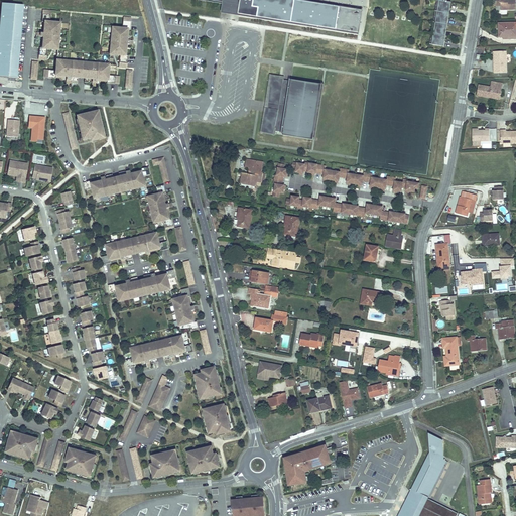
[(203,0),(204,0),(214,0),(225,2),(225,3),(228,4),(229,2),(242,4),(240,13),(288,21),(289,19),(293,20),(292,22),(338,29),(338,27),(342,28),(342,29),(360,32),(363,10),(345,7),(344,16),(340,16),(341,7),(298,0),(295,0),(294,9),(290,8),(291,0),(203,0)]
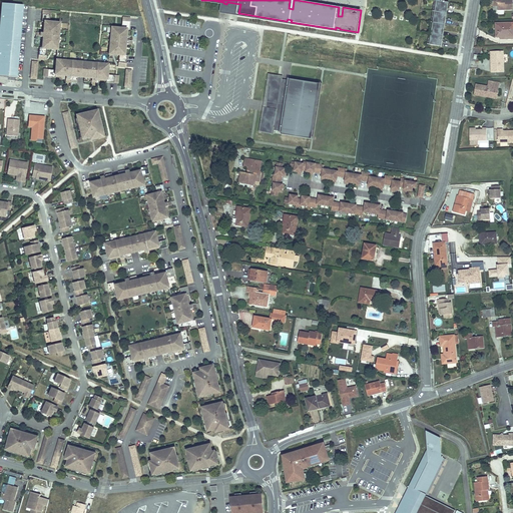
[(449,2),(437,0),(435,11),(445,12),(446,7),(448,8),(449,2)]
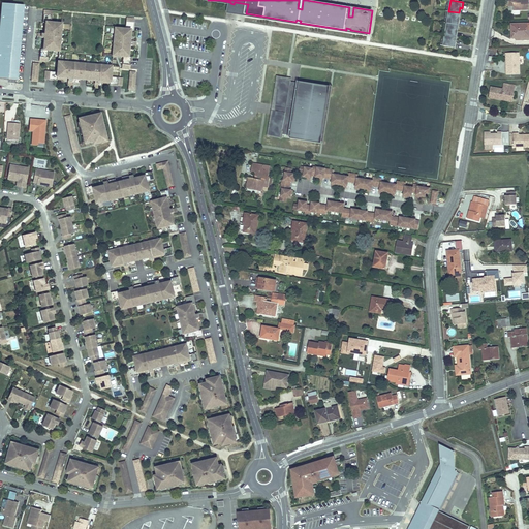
[(507,0),(507,5),(514,5),(514,9),(528,9),(528,0),(507,0)]
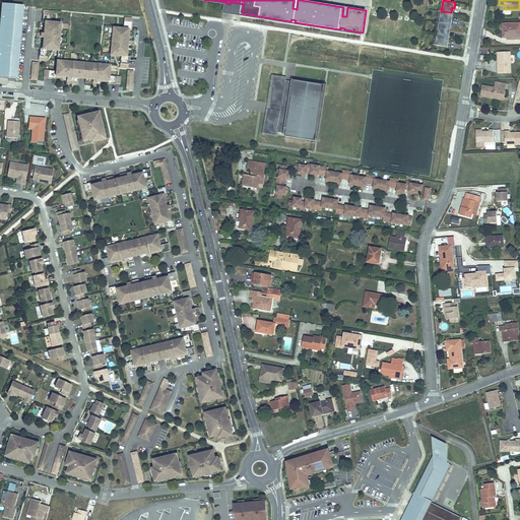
[(17,79),(23,6),(1,4),(0,14),(1,15),(2,11),(7,12),(6,21),(0,20),(0,43),(5,44),(11,44),(8,78),(17,79)]
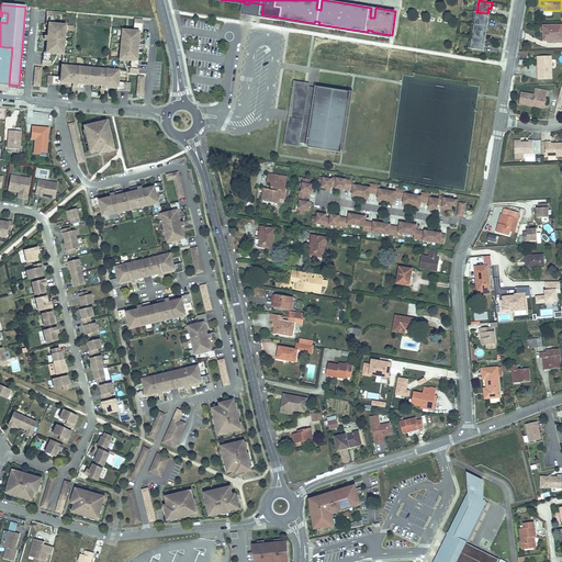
[(487,13),(476,12),(475,24),(485,25),(486,20),(490,21),(491,14),(487,13)]
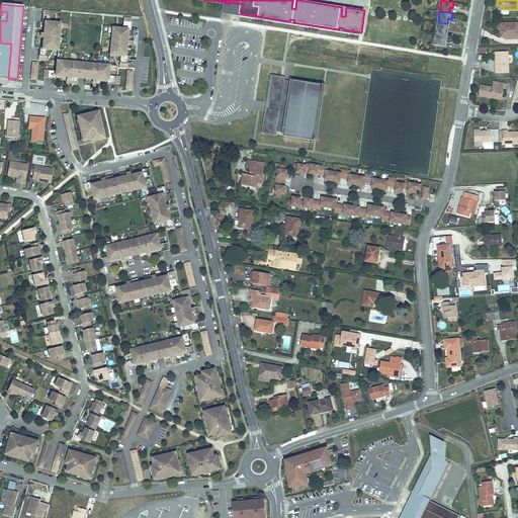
[(58,46),(59,37),(60,29),(60,24),(50,23),(51,16),(42,15),(41,23),(44,23),(45,23),(44,34),(42,34),(40,34),(40,38),(41,38),(44,38),(42,49),(41,49),(39,49),(38,57),(47,58),(48,50),(58,51),(58,46)]
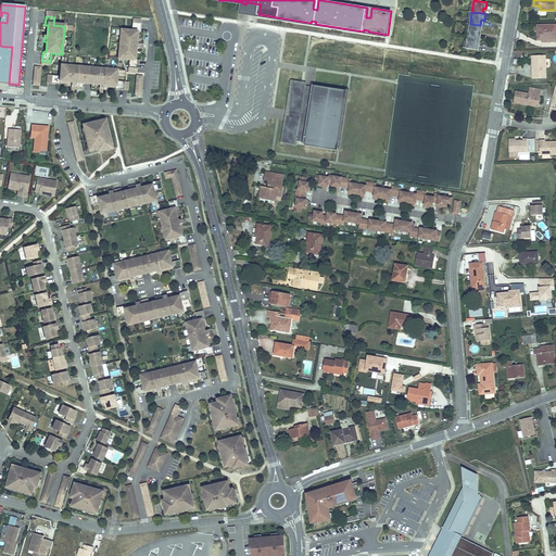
[(131,32),(121,30),(118,60),(129,60),(128,68),(137,70),(138,61),(136,61),(135,61),(136,49),(137,49),(139,49),(139,45),(138,45),(136,45),(137,33),(138,33),(140,34),(141,25),(133,24),(131,32)]
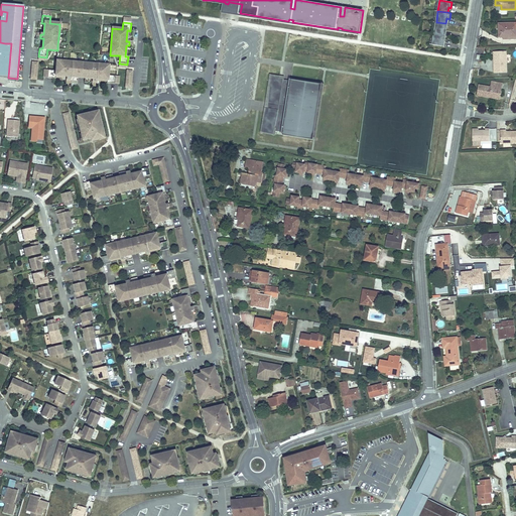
[(436,22),(434,33),(443,35),(444,30),(447,30),(448,24),(445,23),(436,22)]
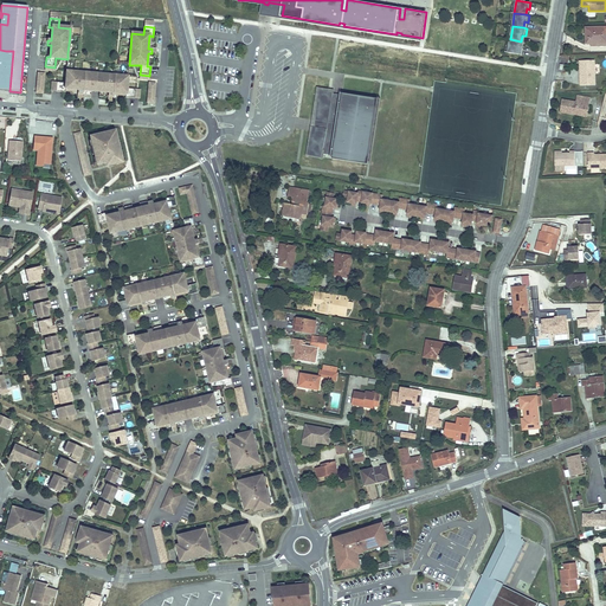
[(605,33),(585,34),(586,50),(592,50),(592,46),(605,45),(605,33)]
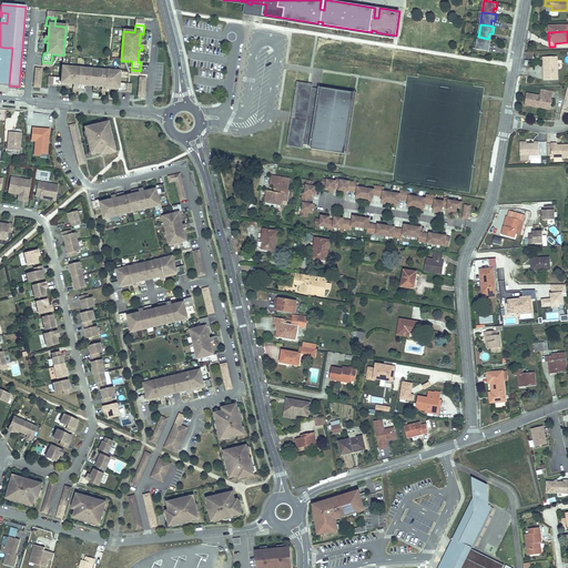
[(478,37),(476,49),(486,51),(487,46),(490,46),(492,39),(488,39),(478,37)]
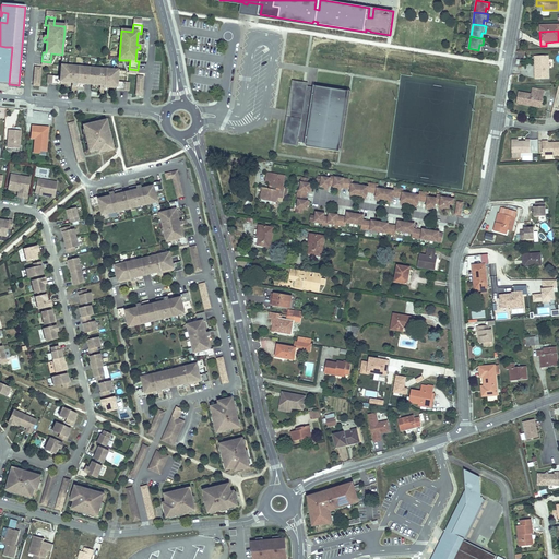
[(0,83),(9,84),(12,47),(6,47),(0,46),(0,83)]
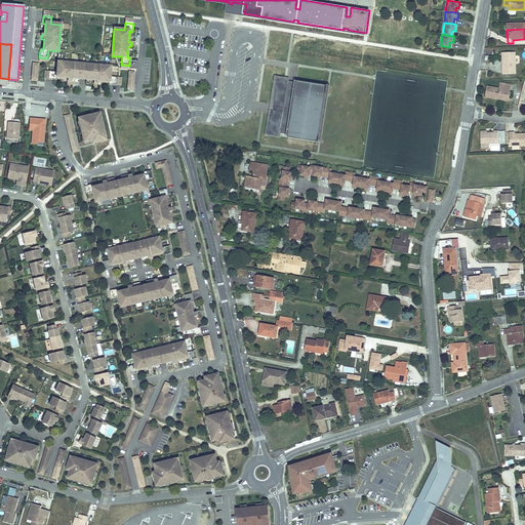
[(514,74),(513,51),(500,52),(501,75),(514,74)]
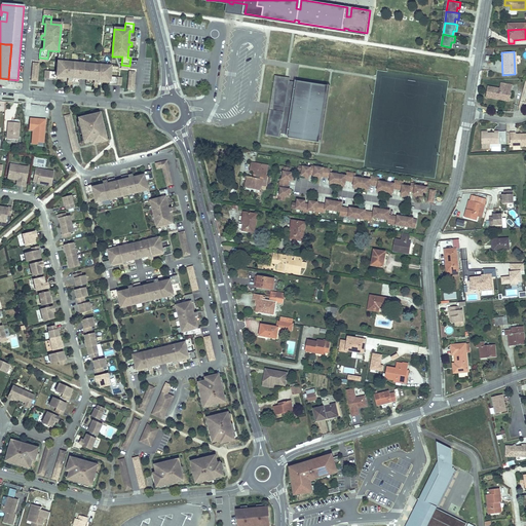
[(110,77),(111,67),(58,63),(57,73),(49,72),(48,80),(57,81),(57,78),(68,79),(68,82),(72,82),(73,83),(79,84),(79,80),(86,80),(86,85),(92,85),(94,84),(98,84),(98,81),(109,82),(109,84),(109,85),(117,86),(117,78),(110,77)]
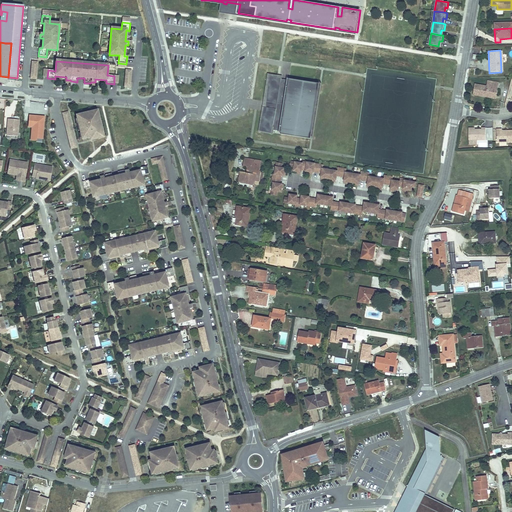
[(311,139),(320,84),(290,79),(290,80),(278,78),(278,77),(270,76),(267,101),(270,102),(270,108),(269,112),(264,111),(260,130),(272,132),(273,130),(281,131),(281,134),(311,139)]
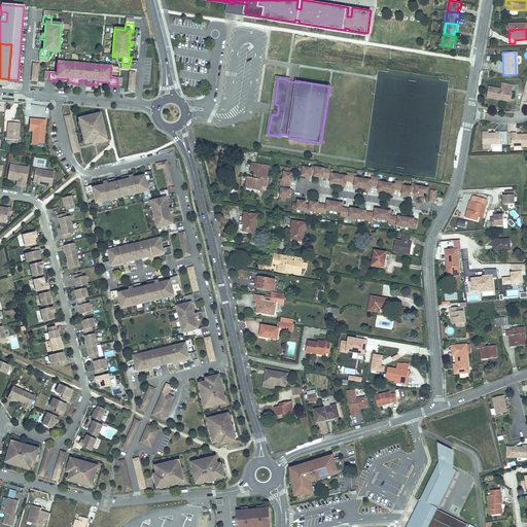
[(489,98),(499,99),(499,96),(507,98),(510,90),(513,91),(514,85),(502,83),(501,86),(491,84),(489,98)]
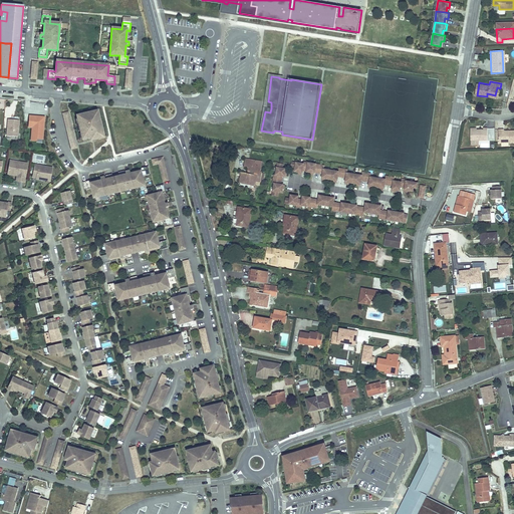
[(487,93),(487,96),(499,98),(500,88),(497,87),(495,95),(487,93)]
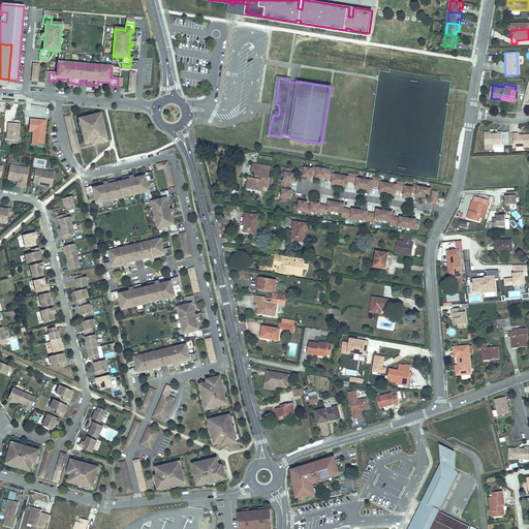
[(87,118),(80,120),(80,122),(83,135),(84,137),(85,143),(92,142),(93,144),(100,143),(105,142),(105,138),(101,126),(100,121),(99,116),(92,117),(87,118)]
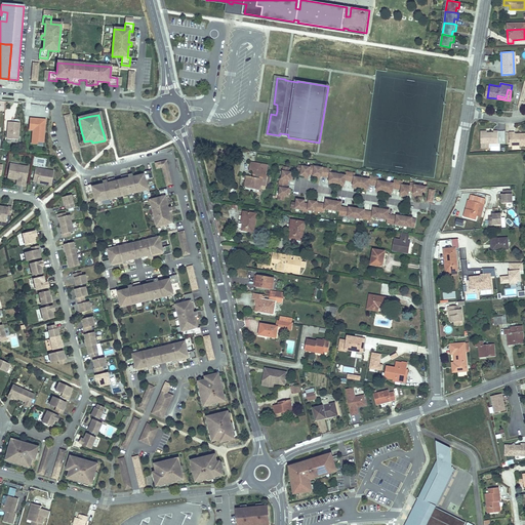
[(44,143),(45,121),(39,121),(39,119),(30,119),(29,130),(35,131),(34,142),(37,143),(44,143)]
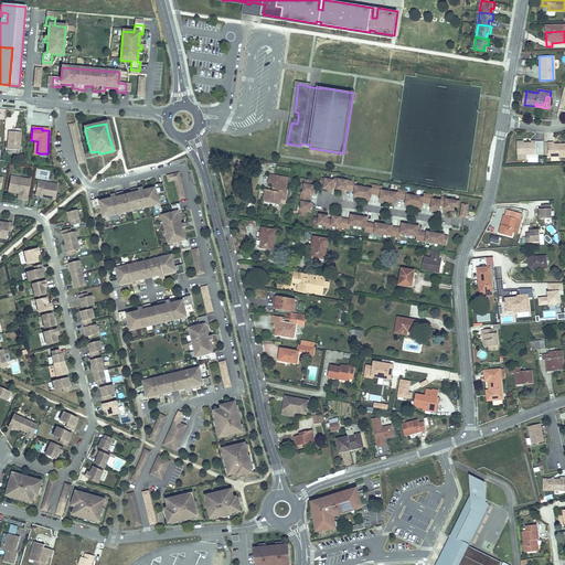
[(20,150),(21,132),(9,131),(8,150),(20,150)]
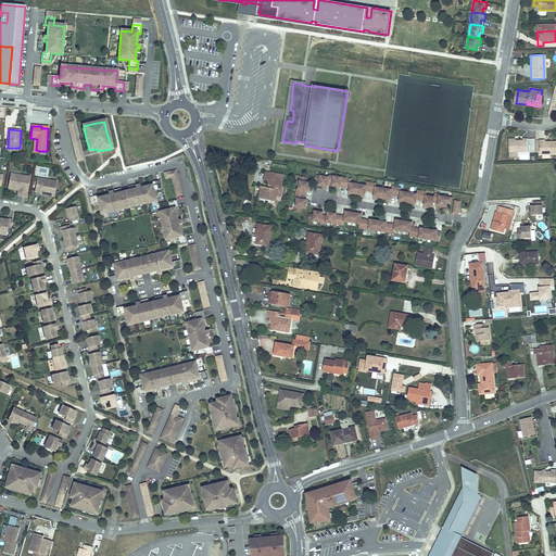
[(515,141),(509,141),(509,152),(527,151),(527,138),(522,138),(522,141),(515,141)]
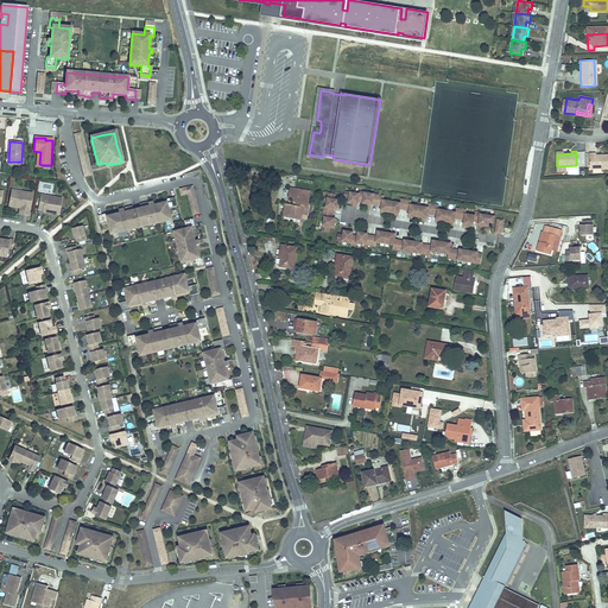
[(599,154),(590,154),(590,169),(607,168),(607,154),(599,156),(599,154)]
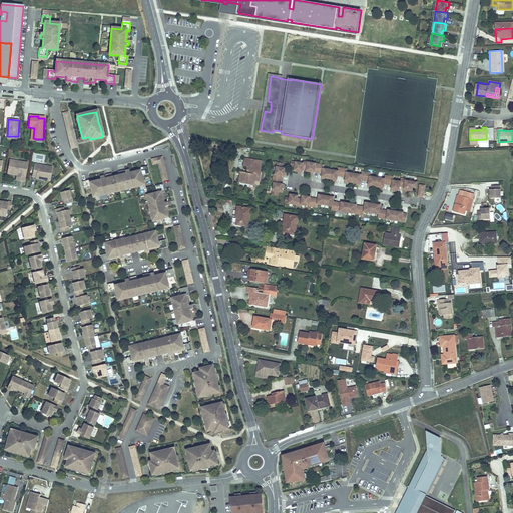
[(252,172),(246,171),(241,171),(240,176),(244,177),(243,182),(257,184),(258,180),(262,180),(264,171),(262,171),(263,166),(257,164),(258,160),(245,158),(243,166),(247,167),(247,169),(253,170),(252,172)]
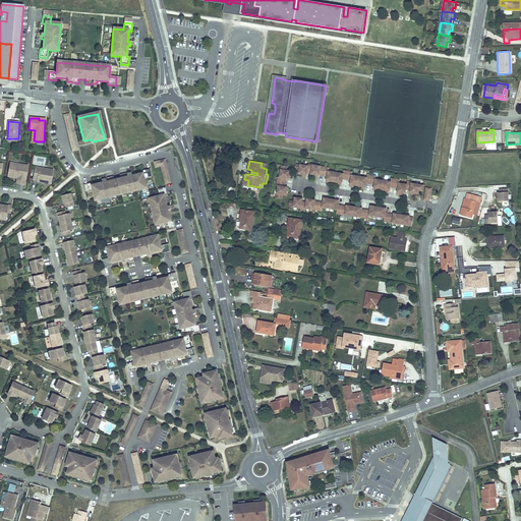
[(18,166),(10,165),(8,177),(17,179),(16,183),(24,185),(27,166),(18,164),(18,166)]
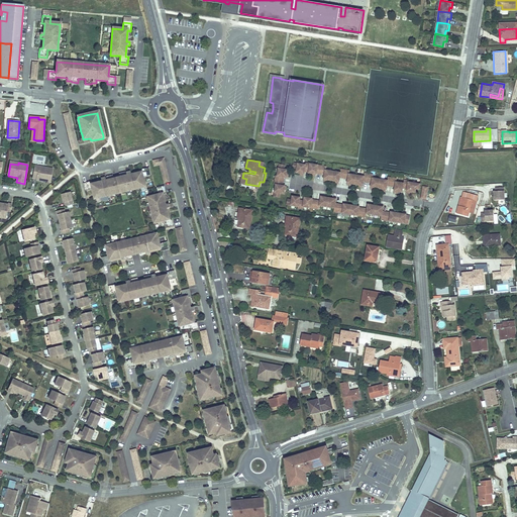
[(305,165),(293,163),(292,169),(297,169),(296,173),(300,174),(303,174),(304,172),(308,172),(308,173),(312,174),(315,174),(316,174),(324,175),(323,179),(327,180),(334,181),(338,182),(339,177),(347,179),(346,183),(350,184),(357,185),(362,186),(363,181),(371,183),(370,187),(374,187),(382,189),(385,189),(386,185),(394,186),(393,191),(397,191),(401,192),(401,188),(406,188),(405,191),(409,191),(413,192),(413,188),(418,189),(419,184),(407,182),(407,180),(403,179),(402,183),(395,182),(396,178),(387,177),(387,180),(372,178),(373,174),(364,173),(364,177),(348,174),(348,170),(340,169),(339,173),(325,170),(325,167),(305,163),(305,165)]
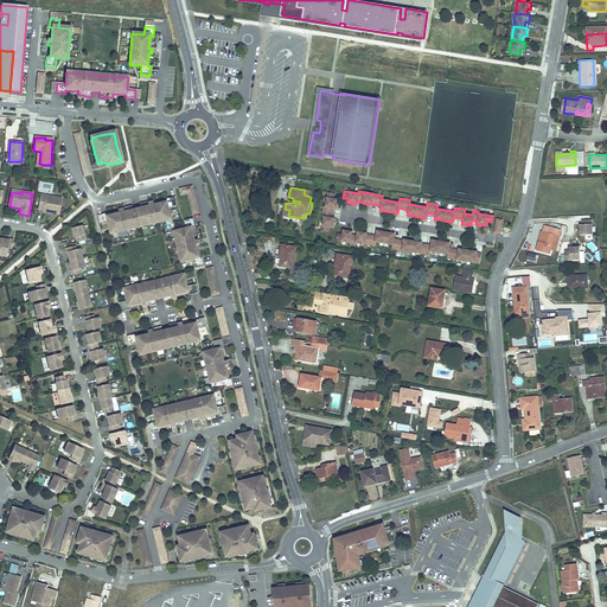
[(334,193),(327,192),(325,206),(324,206),(321,216),(324,217),(321,230),(327,231),(328,227),(333,227),(333,222),(334,218),(331,218),(333,208),(336,209),(337,204),(337,199),(333,199),(334,193)]
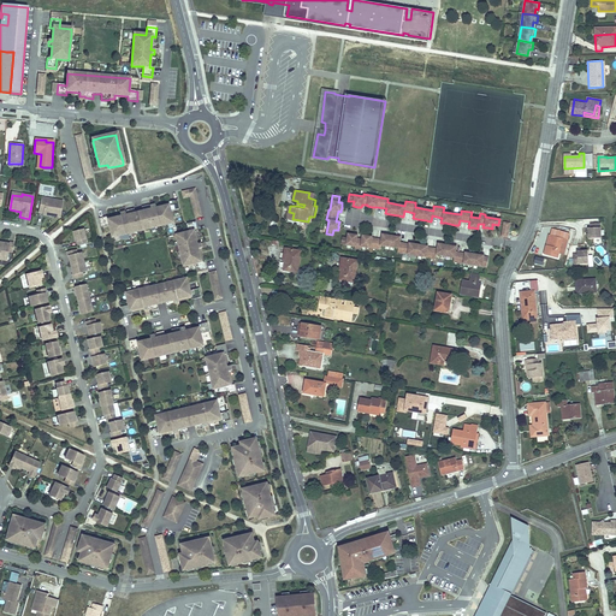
[(60,218),(63,201),(42,197),(39,213),(43,213),(52,215),(51,217),(60,218)]
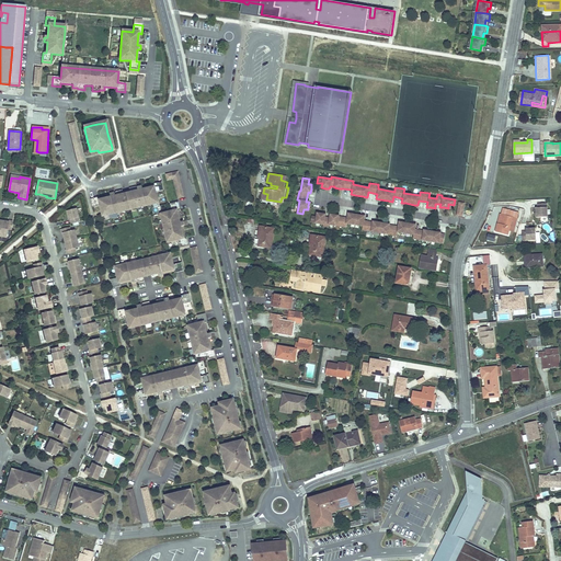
[(100,197),(91,199),(93,208),(101,207),(103,217),(159,204),(157,193),(164,191),(162,182),(153,184),(155,187),(144,191),(142,187),(138,189),(136,187),(129,189),(130,193),(124,195),(123,191),(116,192),(115,194),(111,195),(112,198),(100,201),(100,197)]
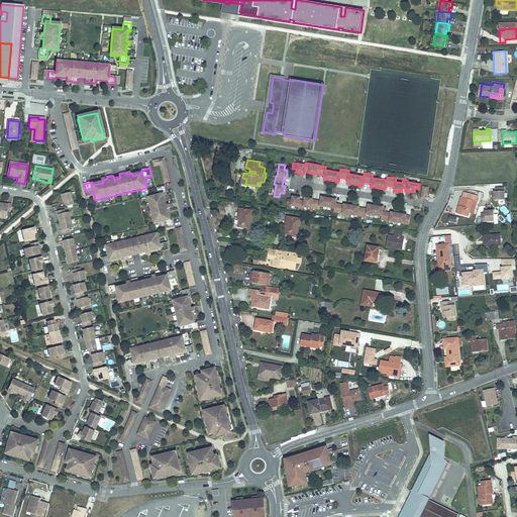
[(168,171),(162,171),(165,184),(171,182),(168,171)]
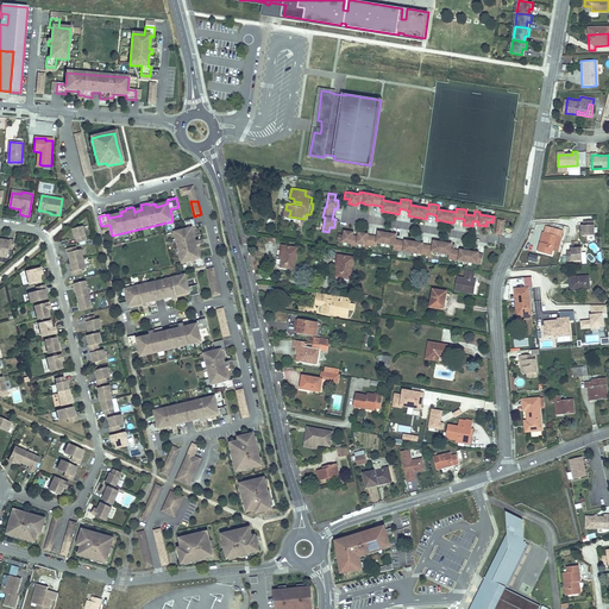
[(196,269),(206,268),(206,267),(203,258),(200,259),(198,246),(201,246),(200,242),(196,242),(193,230),(196,228),(194,220),(194,219),(184,221),(187,231),(175,233),(183,264),(194,261),(196,269)]
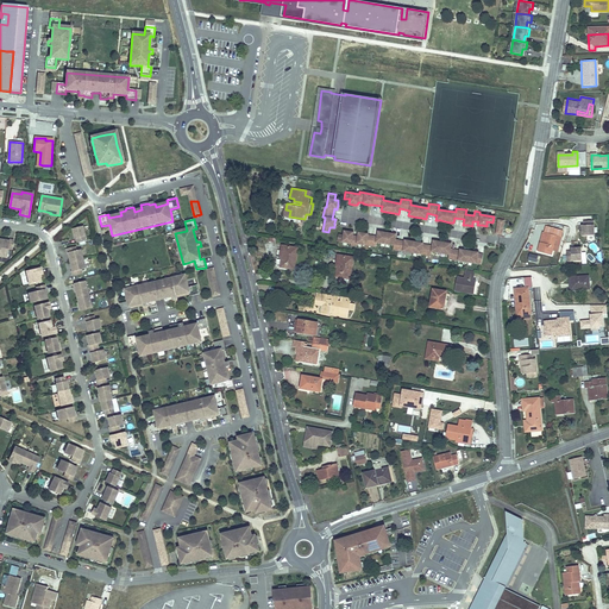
[(582,223),(582,233),(595,233),(594,223),(585,223),(582,223)]
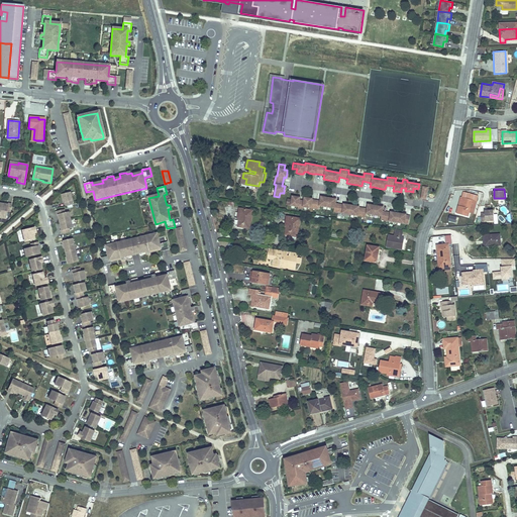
[(458,205),(456,213),(469,217),(470,213),(474,214),(477,200),(479,195),(463,191),(462,197),(460,197),(459,202),(458,205)]
